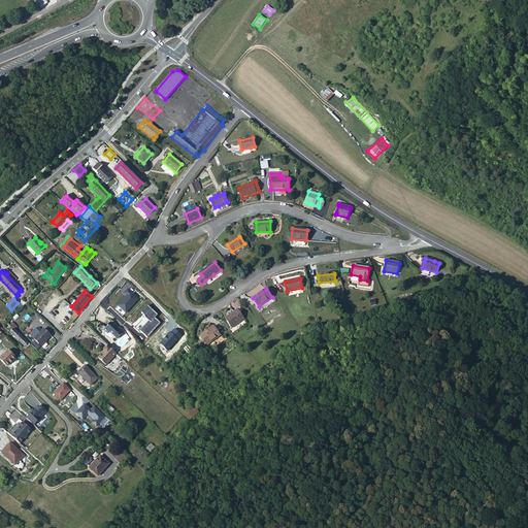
[(62,299),(58,304),(63,307),(67,303),(62,299)]
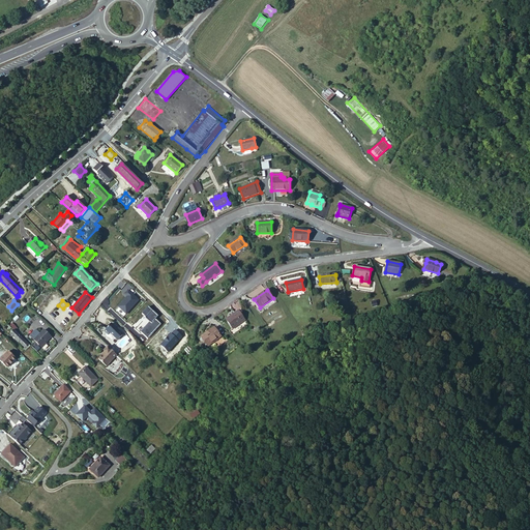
[(238,311),(226,320),(232,328),(233,329),(245,320),(238,311)]
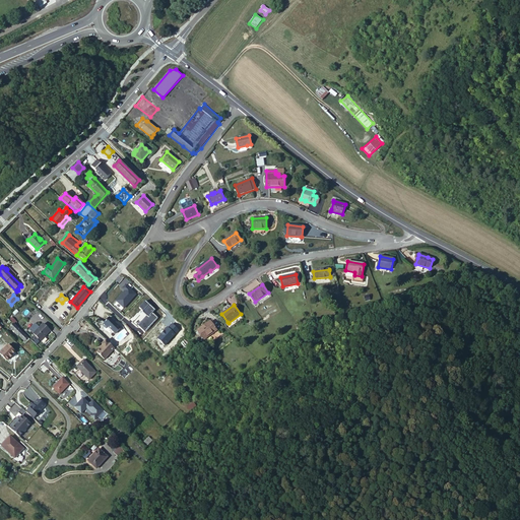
[(111,317),(104,324),(108,328),(109,326),(116,333),(123,326),(119,322),(118,324),(111,317)]
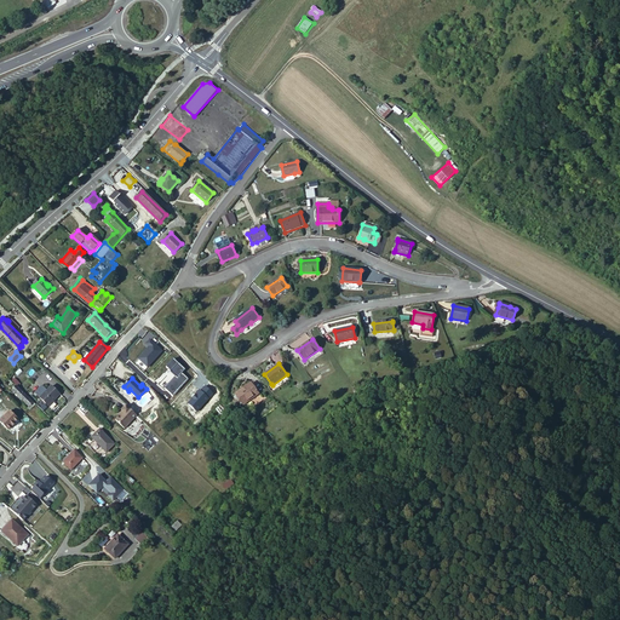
[(251,383),(236,395),(242,405),(258,394),(251,383)]
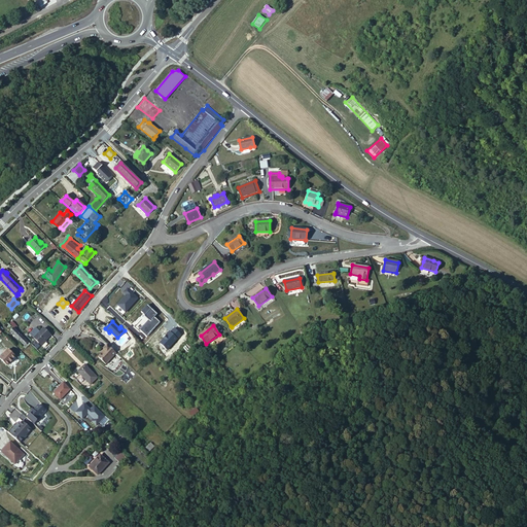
[(23,346),(25,348),(30,343),(13,327),(10,331),(24,345),(23,346)]
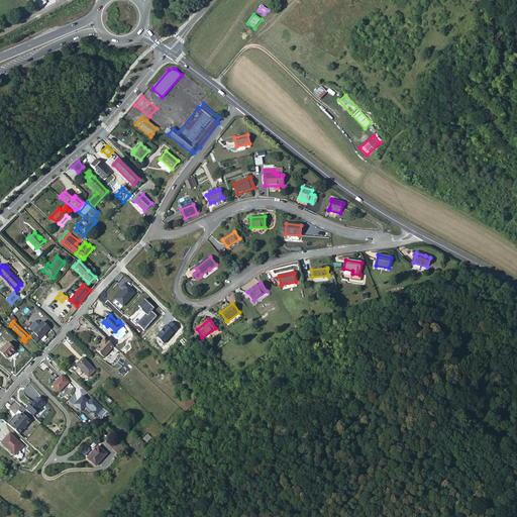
[(44,334),(50,328),(42,321),(33,331),(41,339),(45,334),(44,334)]
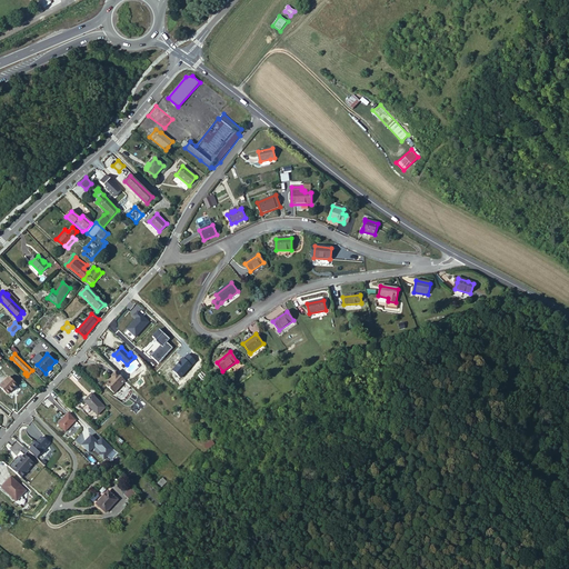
[(115,378),(113,379),(121,387),(127,381),(117,372),(112,377),(115,378)]
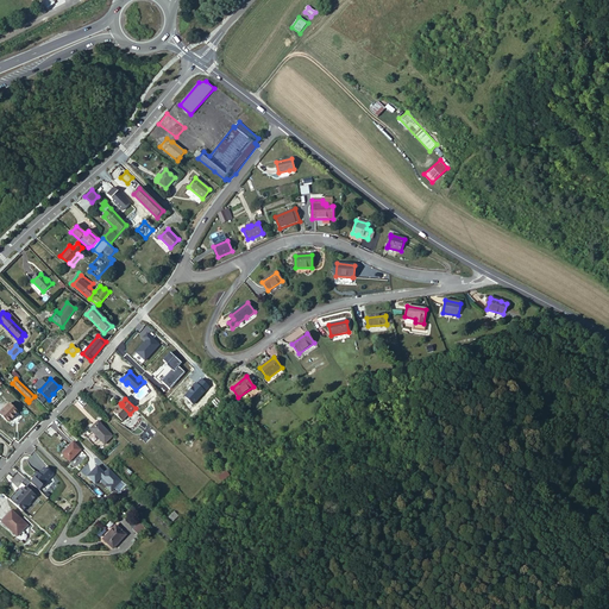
[(114,413),(123,421),(130,414),(121,406),(114,413)]
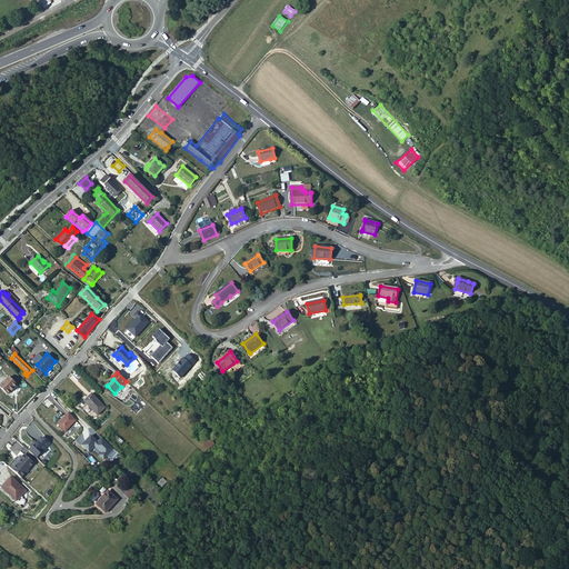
[(12,390),(3,383),(0,387),(0,398),(3,401),(7,398),(9,395),(12,390)]
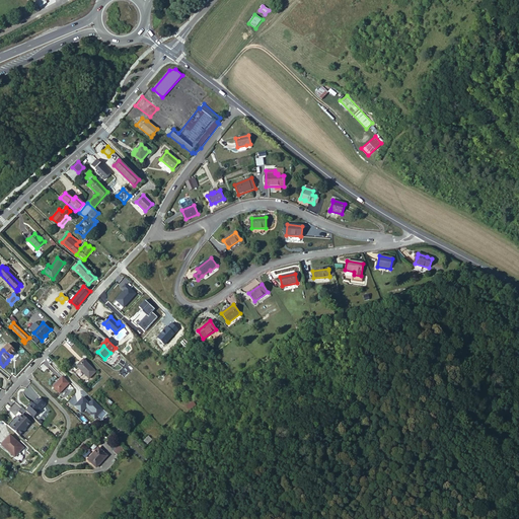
[(96,372),(83,360),(77,366),(89,378),(96,372)]
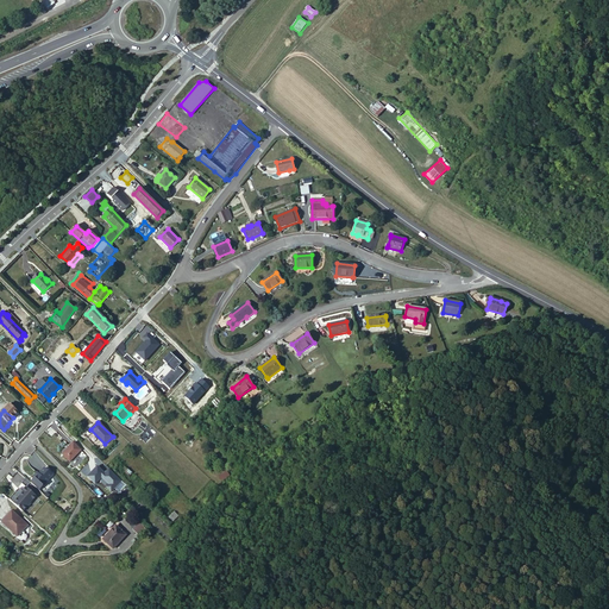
[(81,450),(73,443),(62,454),(70,462),(81,450)]
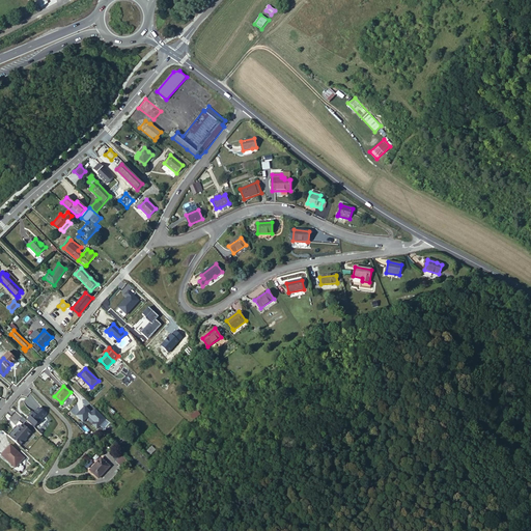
[(90,417),(100,426),(106,419),(95,409),(92,412),(86,407),(76,416),(83,424),(90,417)]
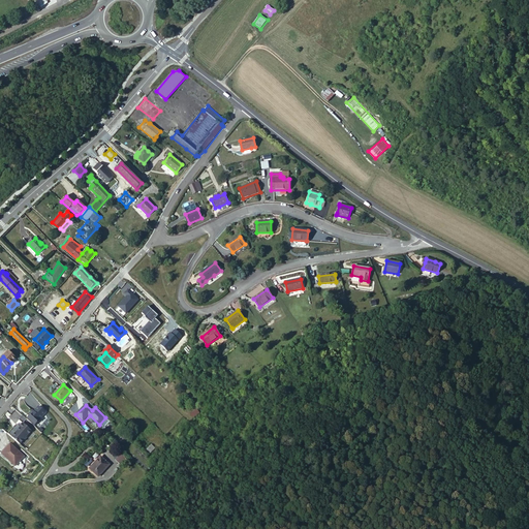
[(30,414),(26,418),(33,425),(45,412),(38,406),(33,411),(32,410),(29,414),(30,414)]
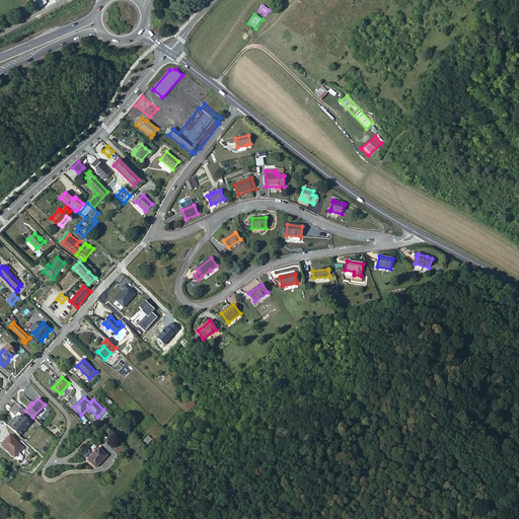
[(194,401),(187,406),(189,411),(196,404),(194,401)]
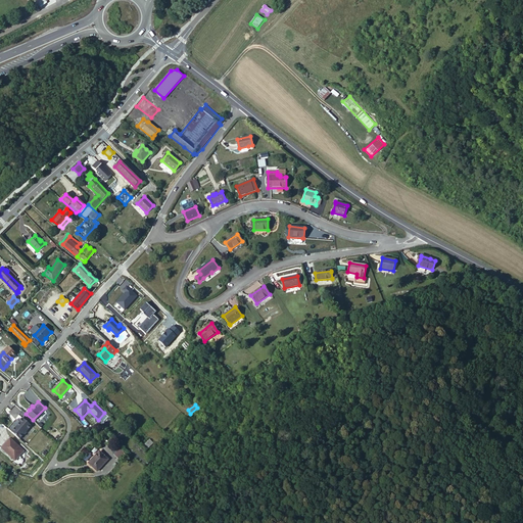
[(21,410),(18,414),(22,418),(31,425),(35,421),(33,420),(26,414),(21,410)]
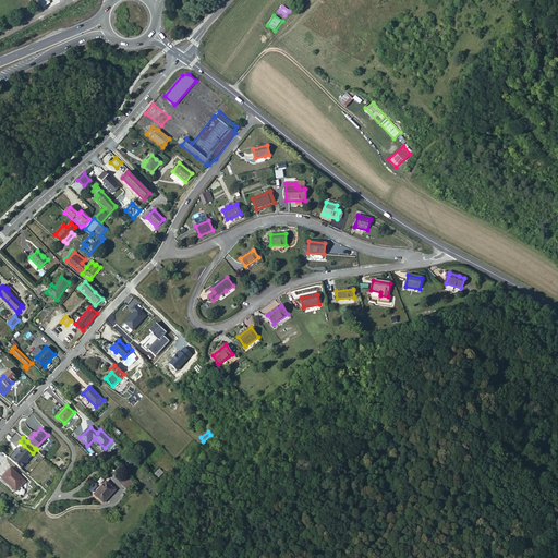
[(14,450),(19,453),(21,450),(20,450),(24,446),(20,441),(13,449),(14,450)]
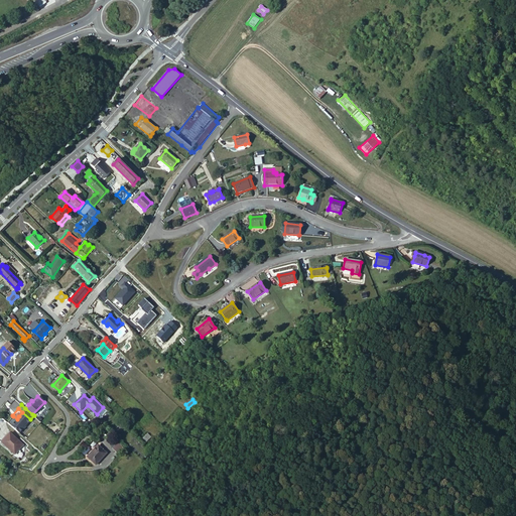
[(91,414),(85,408),(82,411),(88,417),(91,414)]
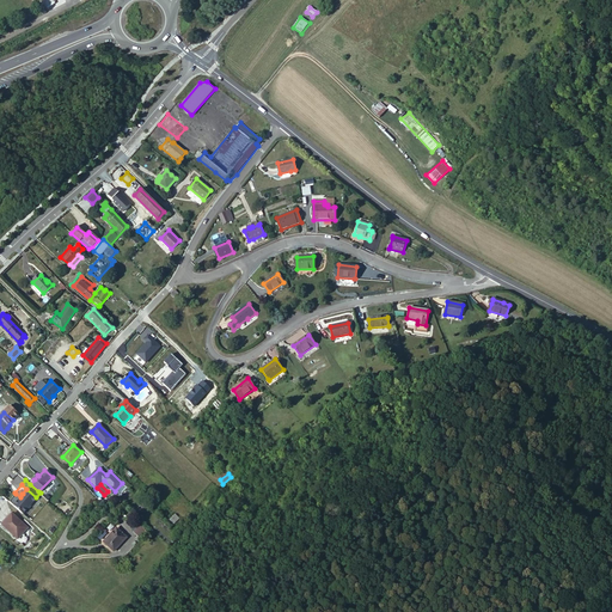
[(36,497),(26,489),(22,494),(23,494),(20,497),(13,506),(22,513),(36,497)]
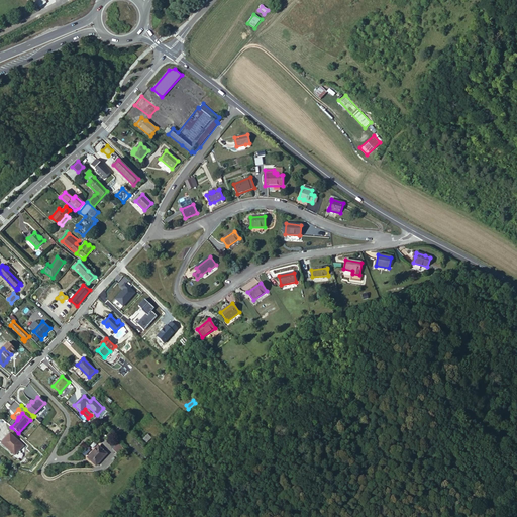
[(7,423),(11,427),(17,420),(13,417),(7,423)]
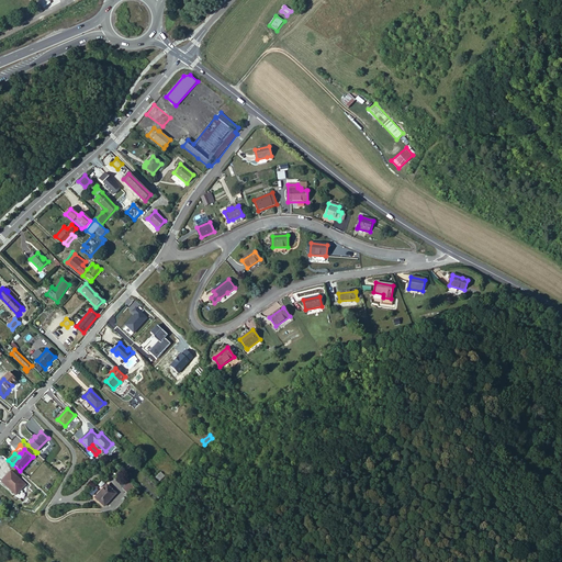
[(11,472),(1,483),(17,496),(26,485),(11,472)]
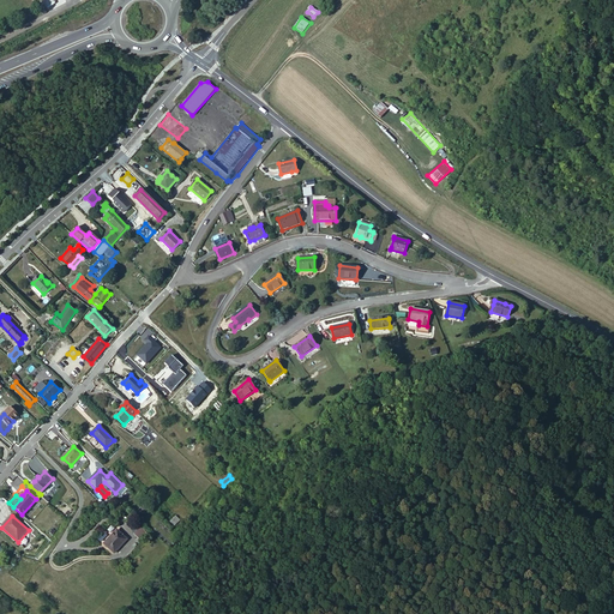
[(180,521),(176,516),(170,522),(175,525),(180,521)]
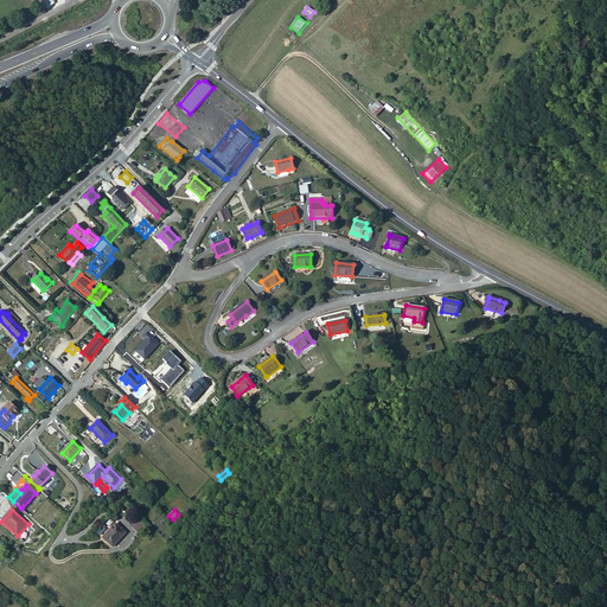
[(133,528),(139,534),(140,532),(146,528),(140,521),(133,528)]
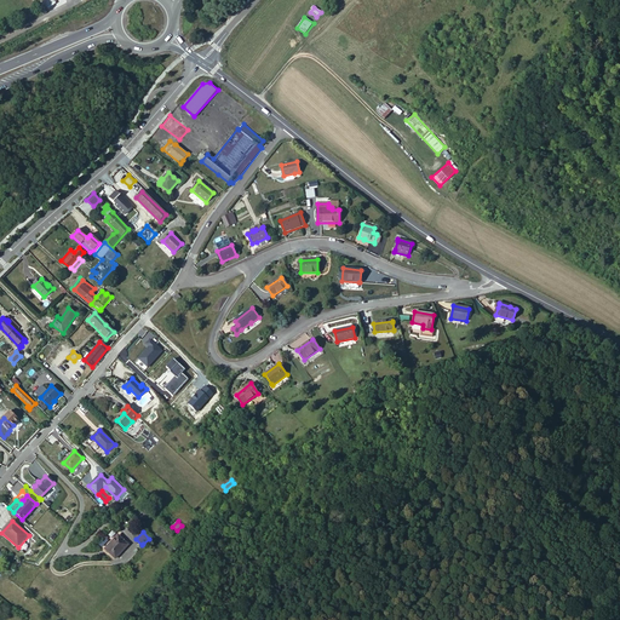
[(119,535),(105,549),(115,558),(128,545),(120,538),(119,535)]
